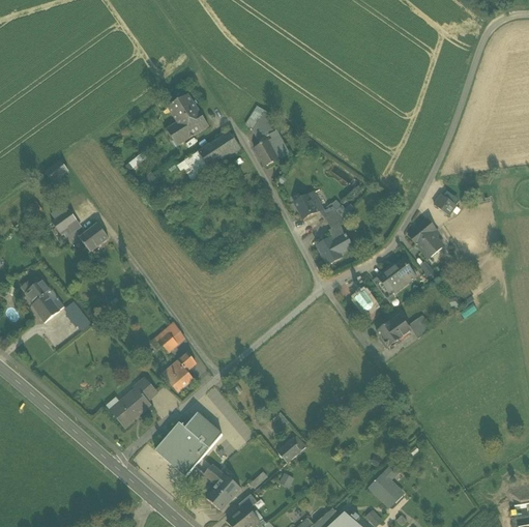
[(165,128),(176,145),(207,125),(194,104),(196,101),(195,99),(193,101),(187,93),(167,107),(176,121),(165,128)]
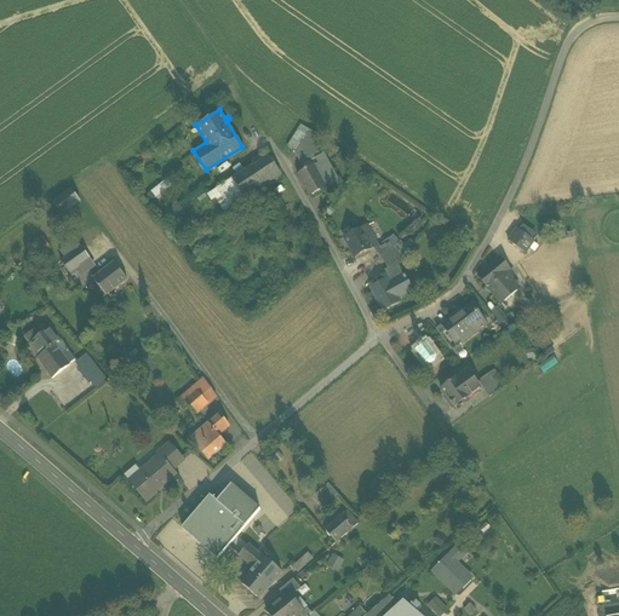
[(309,128),(299,122),(286,144),(296,149),(304,136),(309,128)]
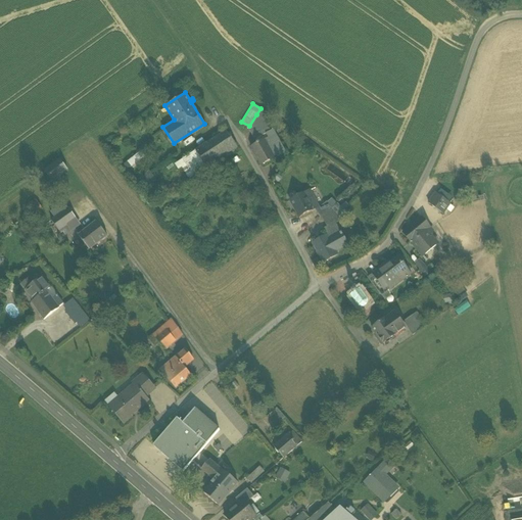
[(261,108),(256,114),(265,124),(271,115),(261,108)]
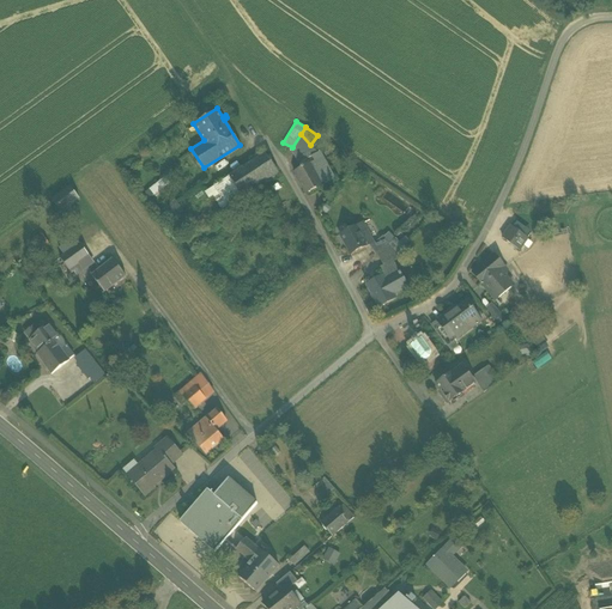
[(291,150),(301,166),(316,151),(310,145),(301,134),(292,147),(291,150)]
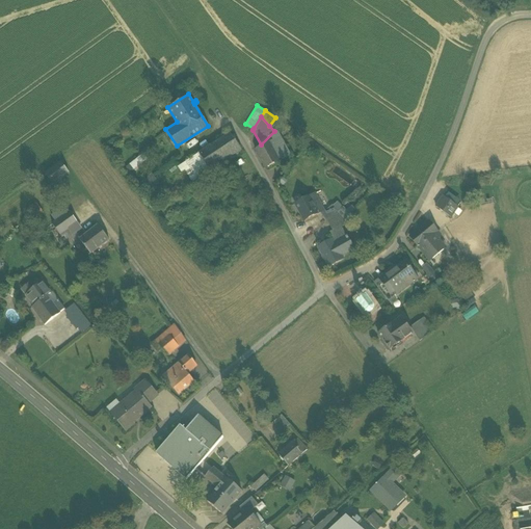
[(197,151),(209,168),(240,148),(229,130),(197,151)]
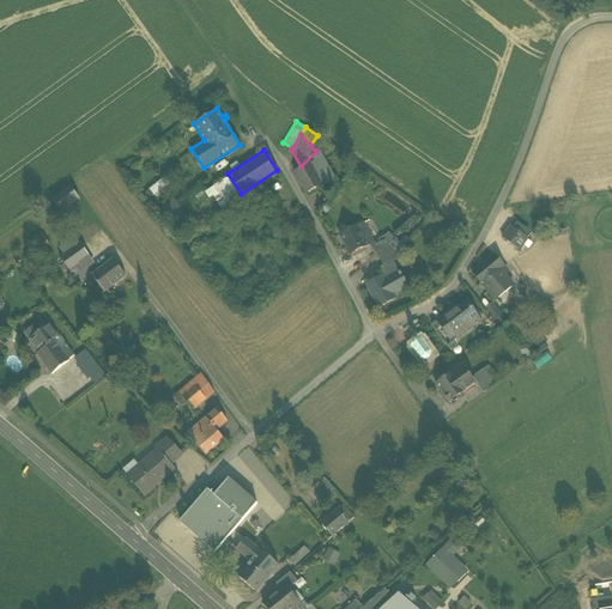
[(292,170),(304,192),(331,178),(321,160),(325,159),(319,150),(316,151),(301,166),(292,170)]
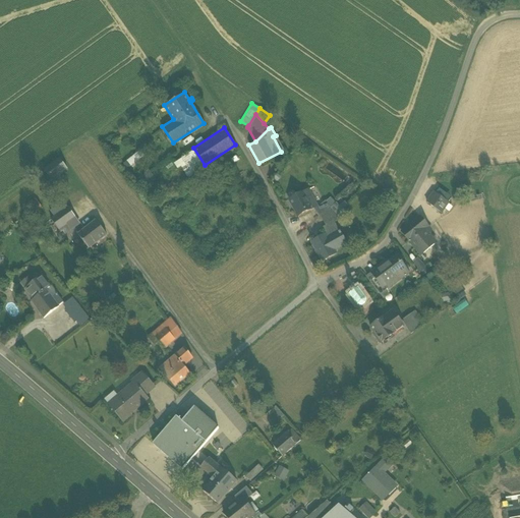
[(283,150),(276,135),(273,136),(281,152),(283,150)]
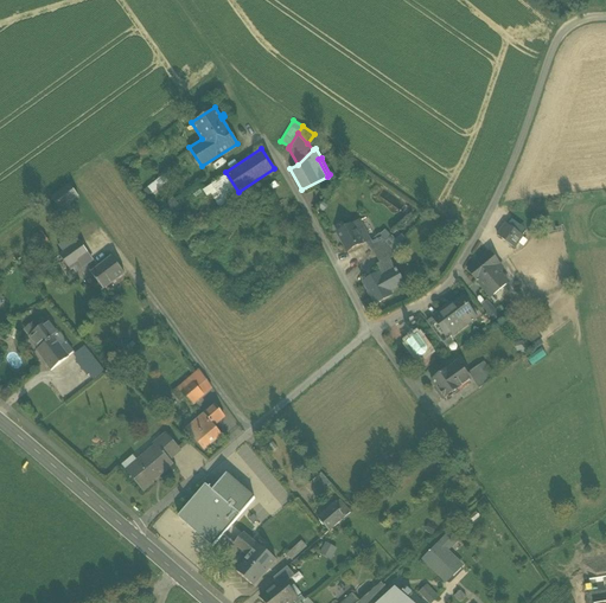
[(212,181),(225,200),(238,192),(225,172),(212,181)]
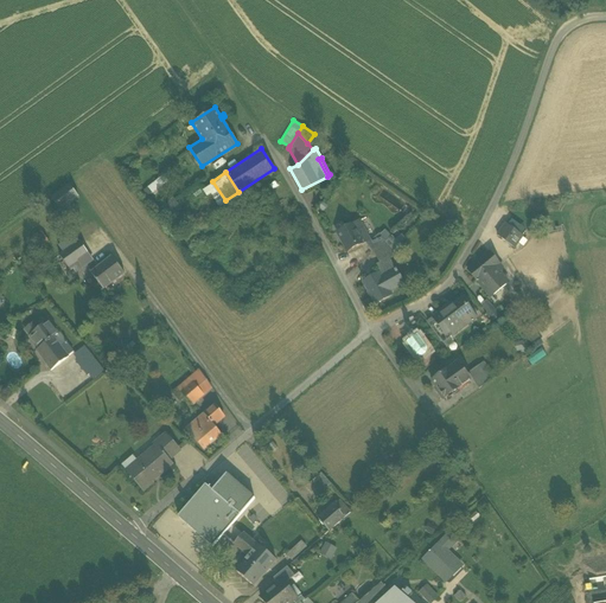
[(147,190),(167,179),(164,173),(145,184),(147,190)]
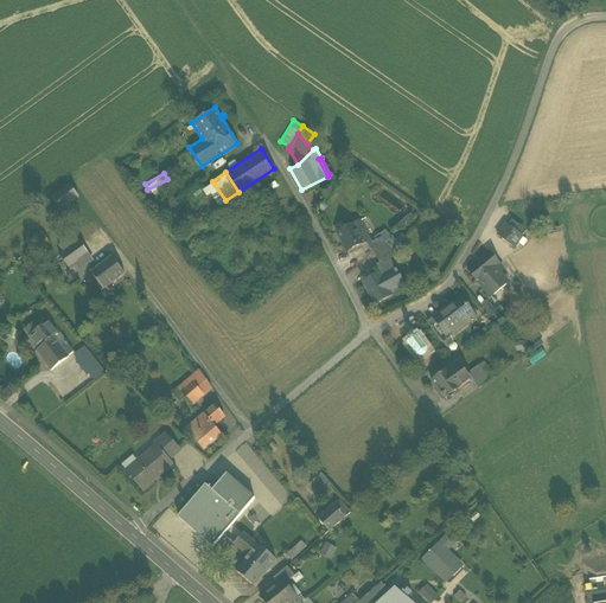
[(51,196),(59,207),(77,194),(69,183),(51,196)]
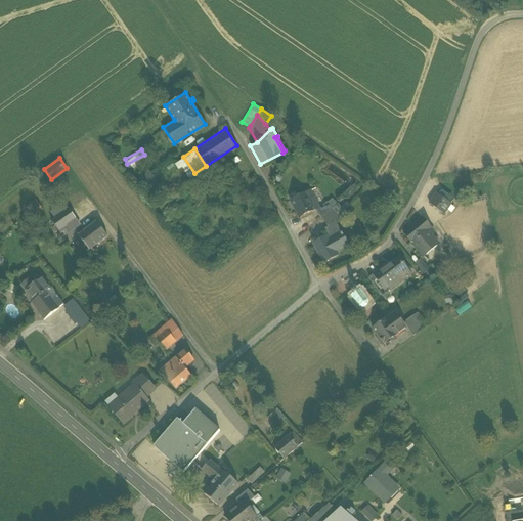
[(440,187),(437,192),(447,200),(451,196),(440,187)]
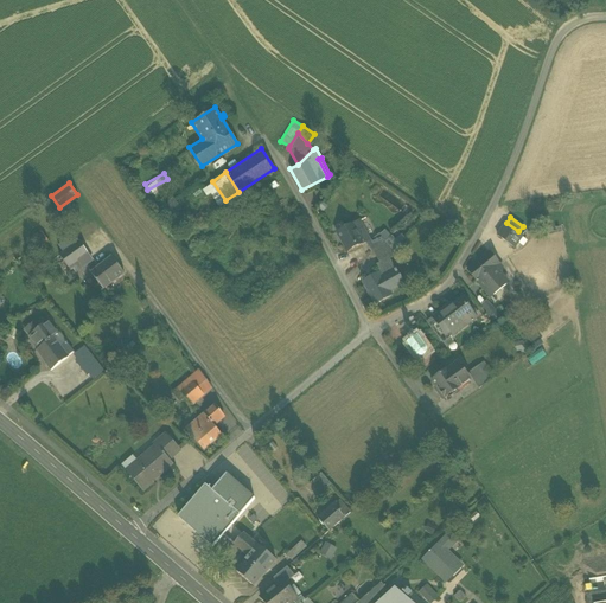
[(365,239),(369,238),(358,218),(336,230),(346,250),(365,239)]
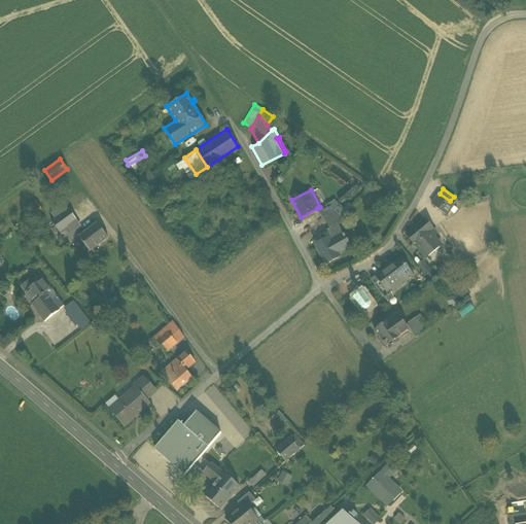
[(430,203),(446,213),(453,203),(450,201),(440,194),(437,193),(430,203)]
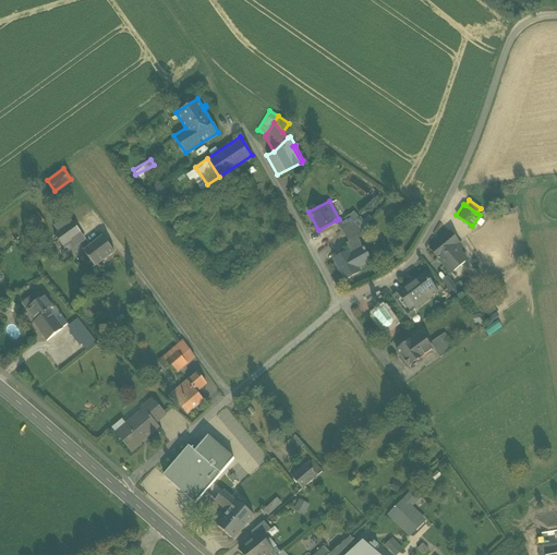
[(27,217),(34,227),(44,220),(37,210),(27,217)]
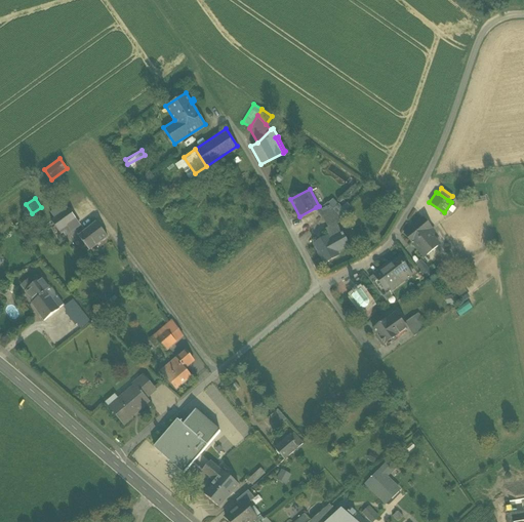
[(75,217),(68,207),(63,201),(51,209),(55,215),(50,219),(59,232),(62,230),(63,229),(62,227),(67,224),(70,230),(79,224),(75,217)]
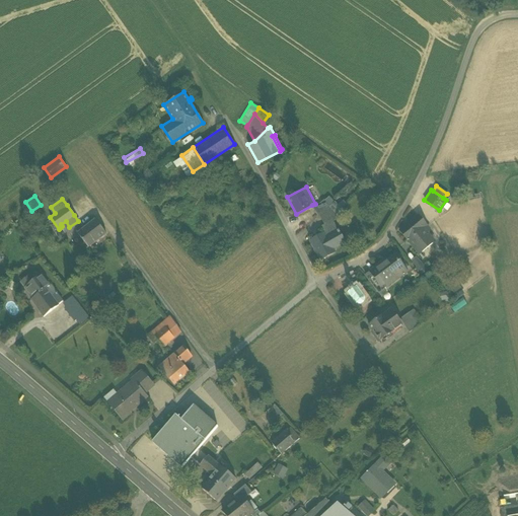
[(313,208),(318,213),(328,204),(323,199),(322,200),(316,205),(313,208)]
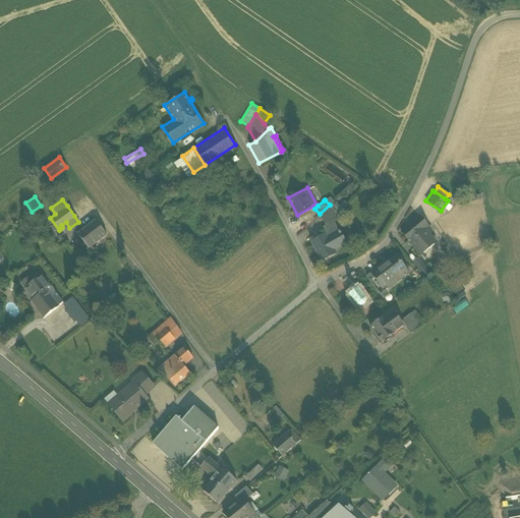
[(334,210),(330,205),(320,214),(323,220),(334,210)]
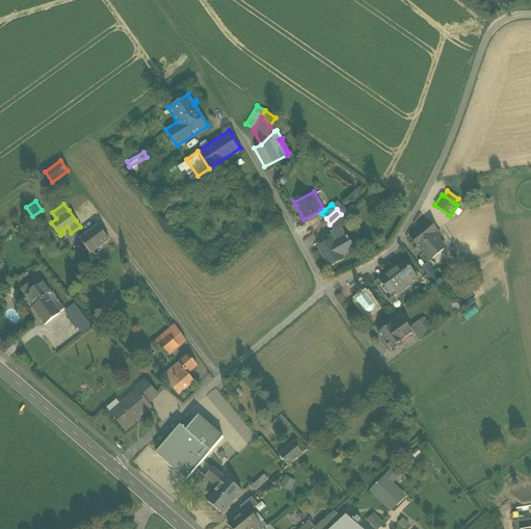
[(329,225),(333,229),(340,223),(346,220),(341,214),(329,225)]
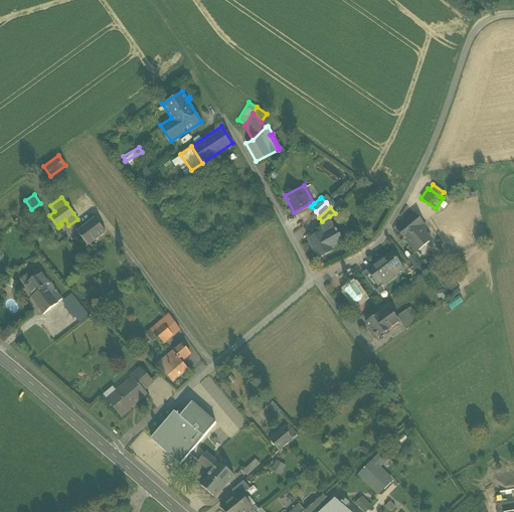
[(395,227),(415,250),(431,238),(419,225),(422,222),(413,212),(395,227)]
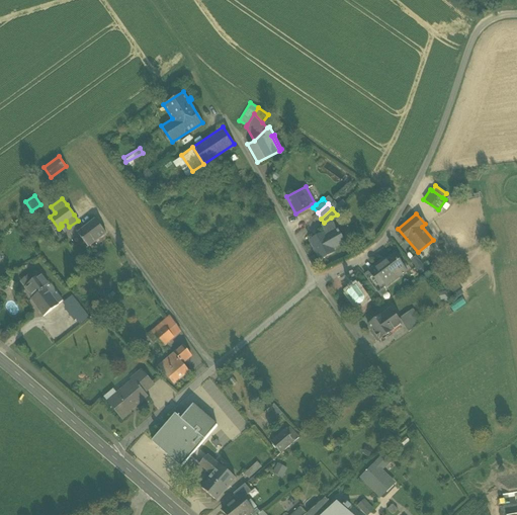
[(94,218),(84,226),(77,231),(87,246),(105,232),(94,218)]
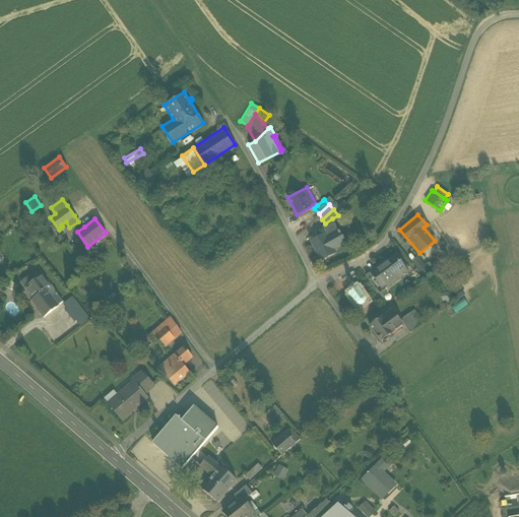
[(324,232),(326,236),(338,229),(332,218),(325,223),(320,225),(324,232)]
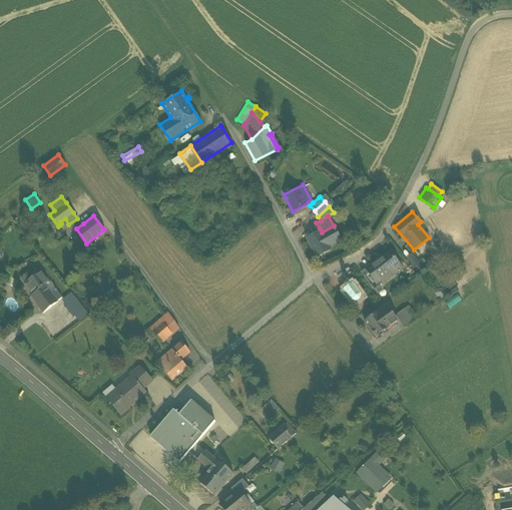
[(61,223),(60,224),(63,228),(68,224),(65,218),(60,221),(61,223)]
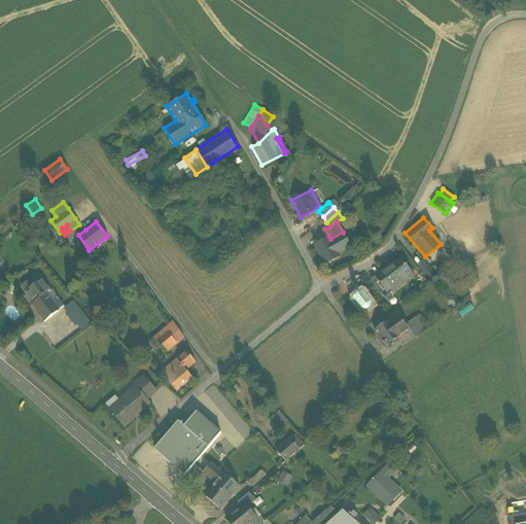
[(349,244),(343,232),(330,239),(337,250),(349,244)]
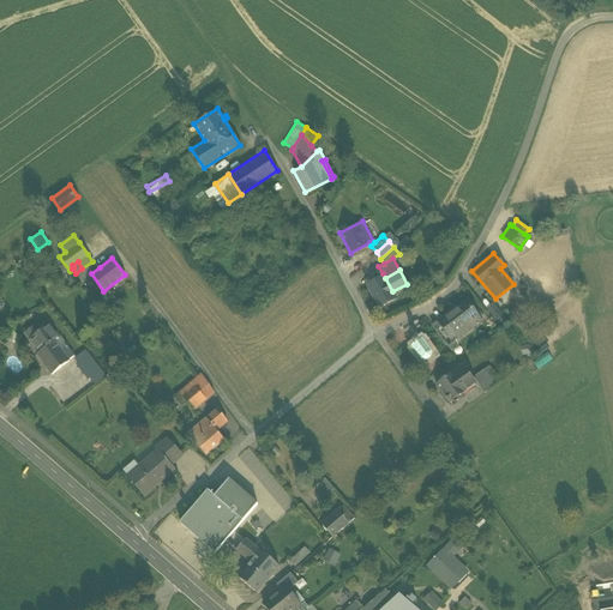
[(395,296),(392,291),(385,278),(383,273),(366,283),(372,293),(371,294),(373,297),(374,296),(379,306),(395,296)]
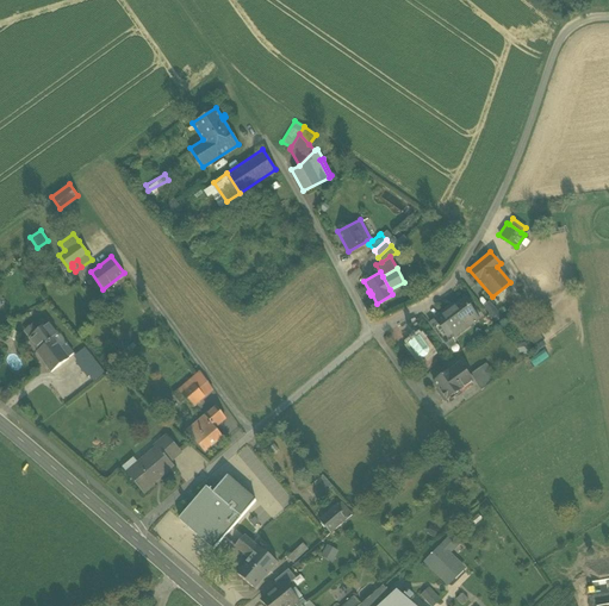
[(452,329),(455,335),(457,333),(453,329),(473,313),(477,318),(478,318),(464,298),(451,308),(448,306),(440,312),(441,313),(452,329)]
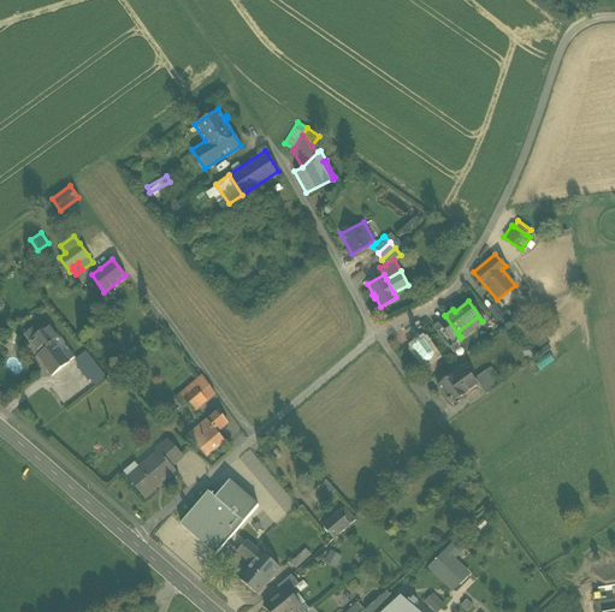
[(488,308),(500,322),(506,318),(494,303),(488,308)]
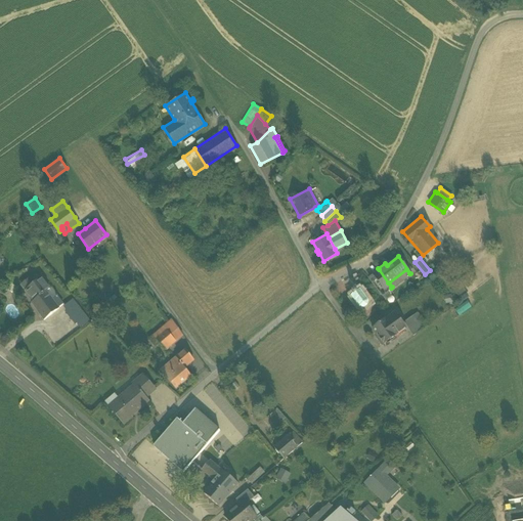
[(373,273),(383,287),(388,283),(379,269),(373,273)]
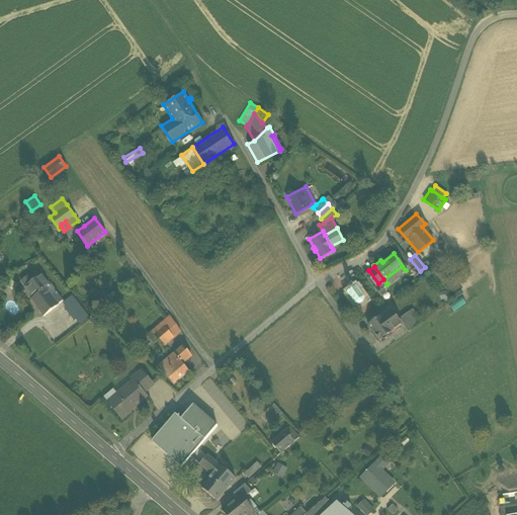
[(384,279),(388,283),(405,270),(402,266),(384,279)]
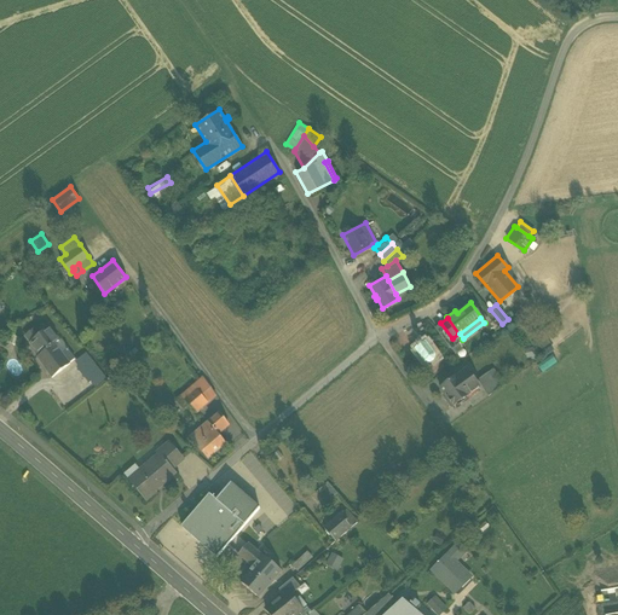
[(29,341),(39,353),(53,341),(53,342),(58,338),(48,326),(29,341)]
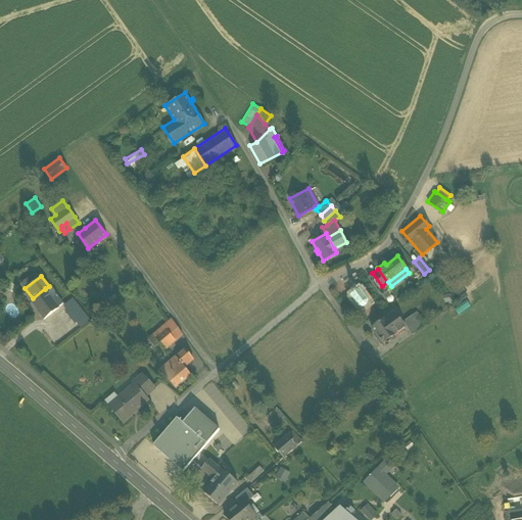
[(361,304),(361,306),(363,306),(363,304),(365,303),(367,303),(368,301),(366,300),(365,300),(364,295),(365,294),(365,293),(364,294),(362,291),(363,290),(362,289),(361,290),(359,288),(360,287),(360,286),(356,288),(354,286),(350,289),(351,291),(348,293),(349,294),(350,293),(352,296),(351,297),(351,298),(353,297),(356,300),(353,301),(354,302),(356,301),(360,303),(361,304)]
